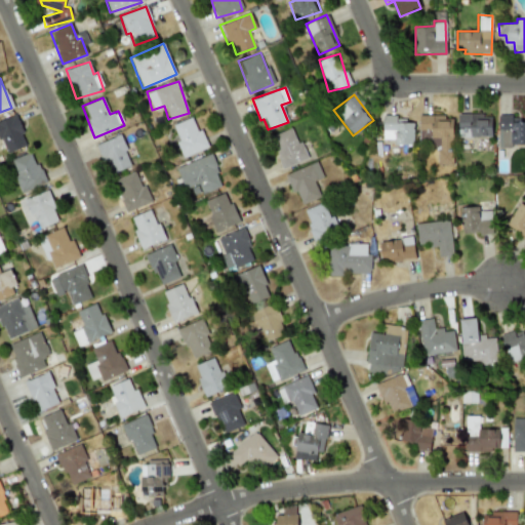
[(457,136),(490,137),(491,115),(457,114),(457,136)]
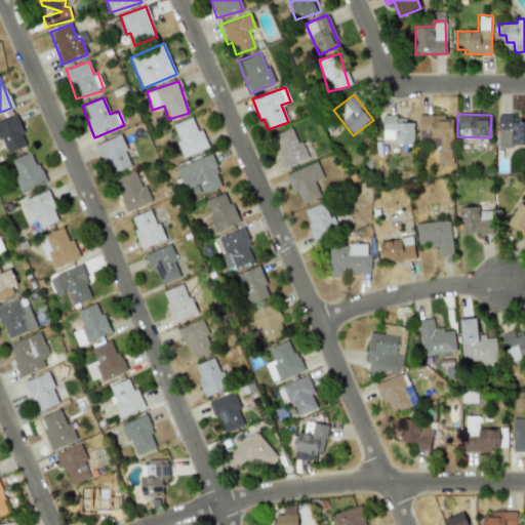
[(0,119),(0,144),(3,154),(26,146),(15,115),(0,119)]
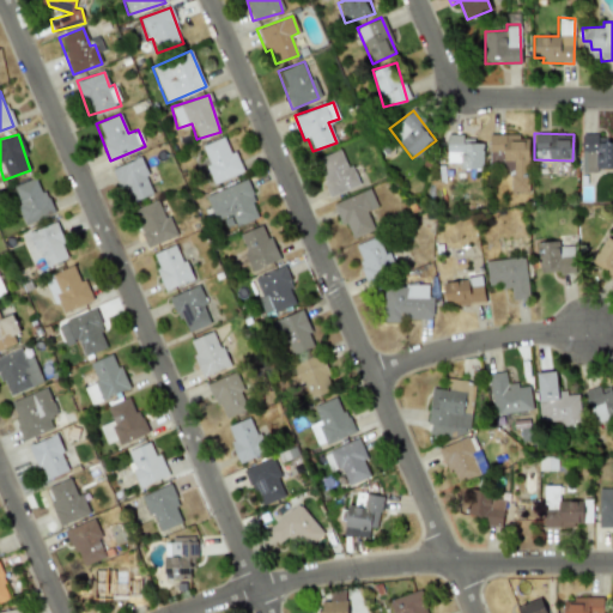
[(445,163),(460,163),(459,169),(481,169),(483,143),(473,143),(473,137),(447,135),(445,163)]
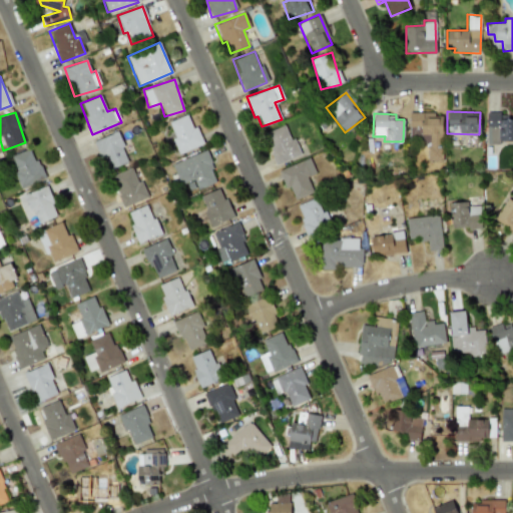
[(409,141),(426,141),(426,160),(441,160),(442,113),(409,113),(409,141)]
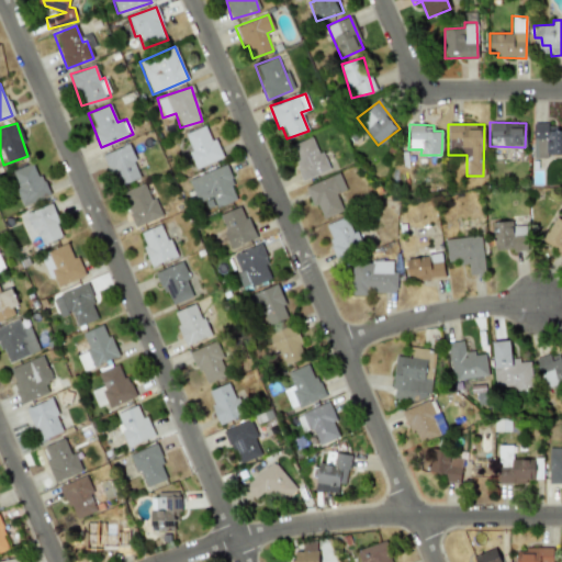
[(532,156),(561,156),(561,131),(555,131),(555,124),(532,124),(532,156)]
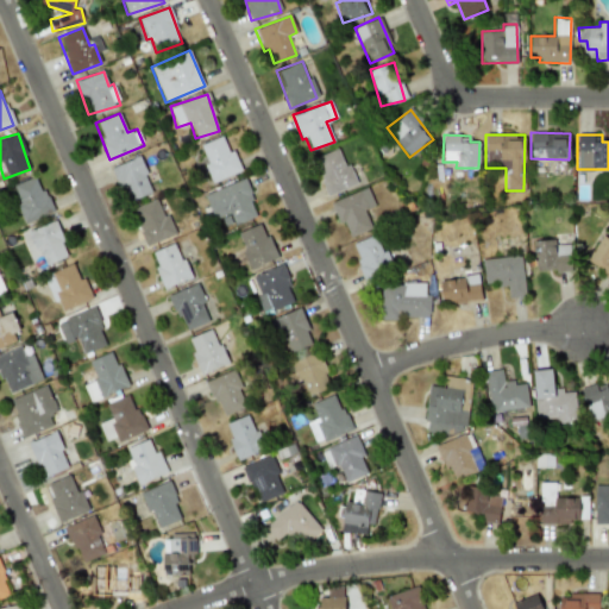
[(211,181),(240,173),(233,149),(227,151),(223,137),(199,144),(211,181)]
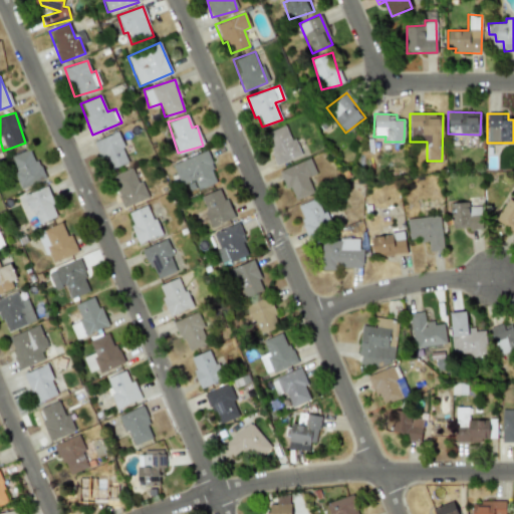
[(274,164),(298,158),(288,124),(265,132),(274,164)]
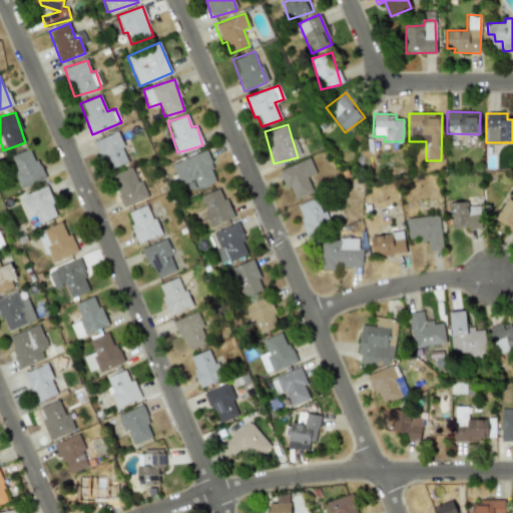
[(128,162),(117,132),(93,140),(105,170),(128,162)]
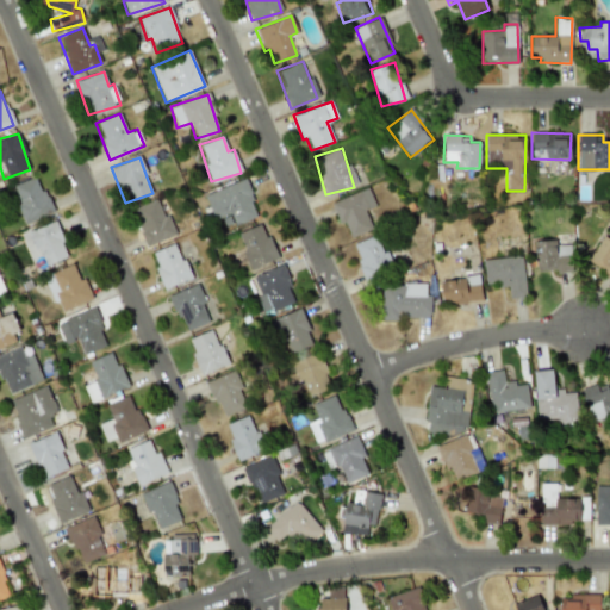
[(11,186),(25,223),(51,213),(38,175),(11,186)]
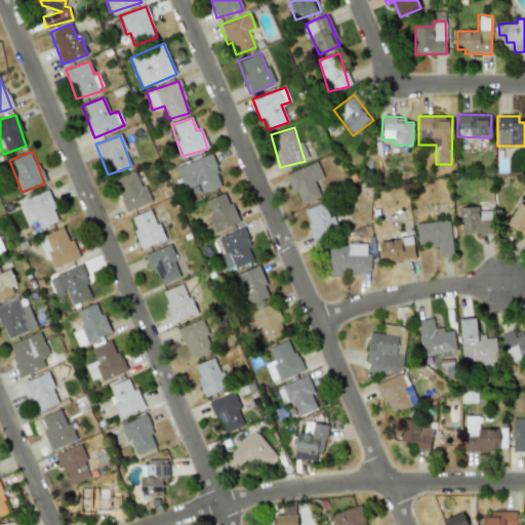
[(175,168),(184,189),(190,186),(194,197),(223,185),(209,154),(175,168)]
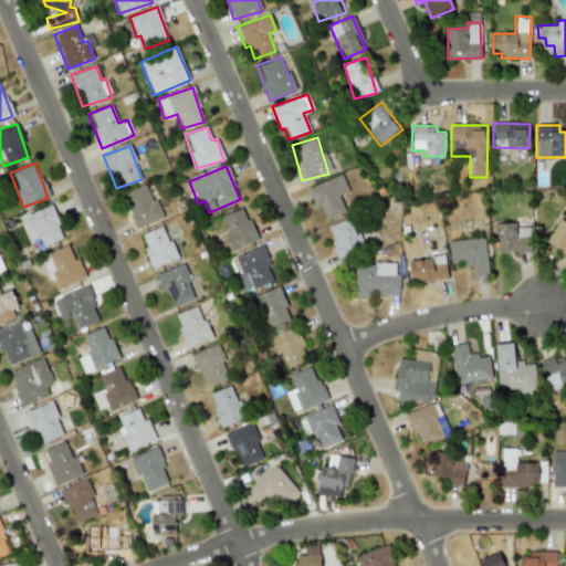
[(345,212),(338,194),(347,191),(342,175),(306,187),(314,208),(320,207),(324,220),(345,212)]
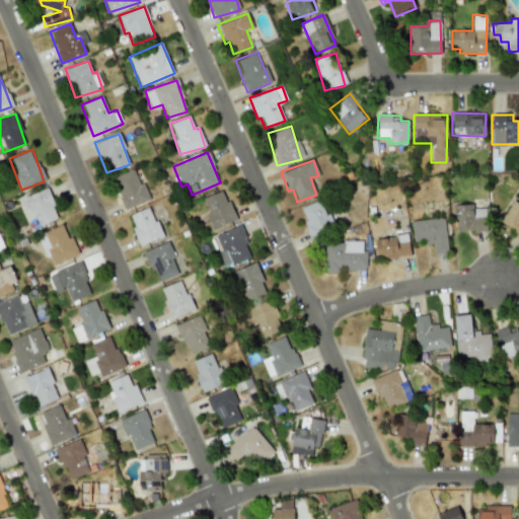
[(125,210),(148,201),(136,168),(113,177),(125,210)]
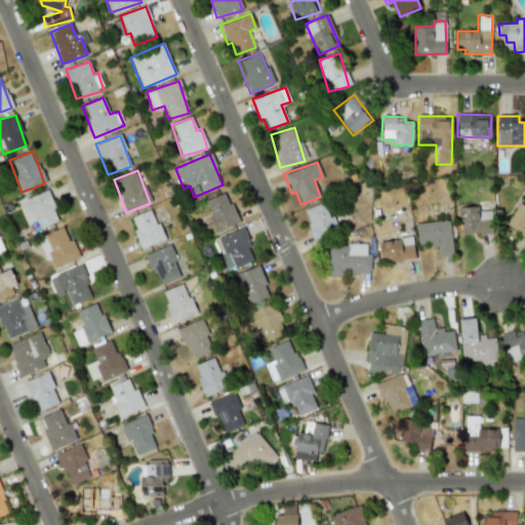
[(23,198),(31,220),(35,219),(38,228),(58,220),(47,190),(23,198)]
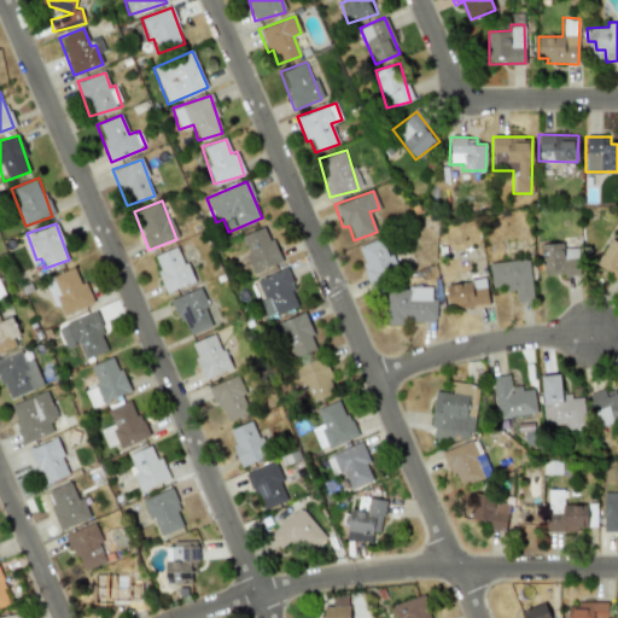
[(239,237),(255,273),(280,262),(266,226),(239,237)]
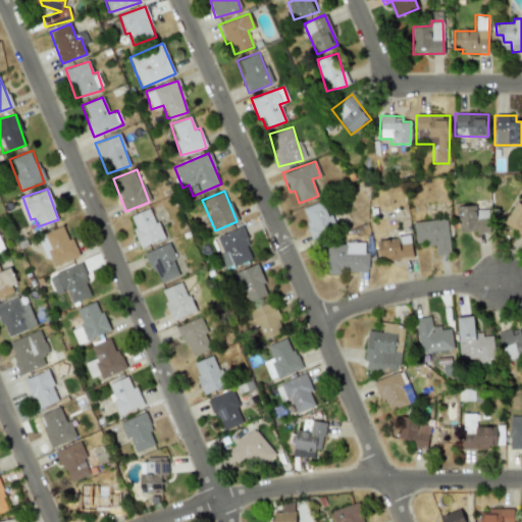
[(314,236),(335,224),(322,199),(301,210),(314,236)]
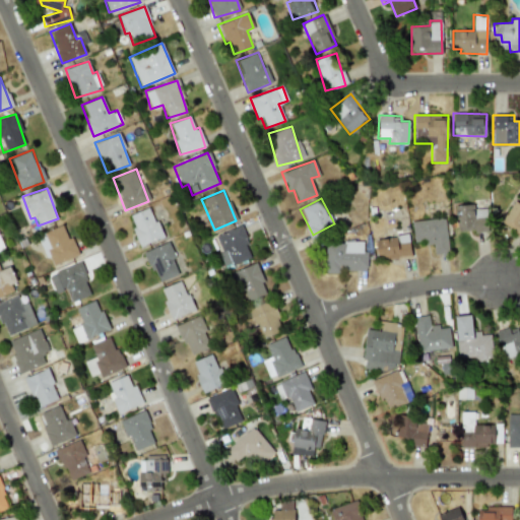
[(457,233),(489,232),(488,208),(474,209),(473,204),(456,205),(457,233)]
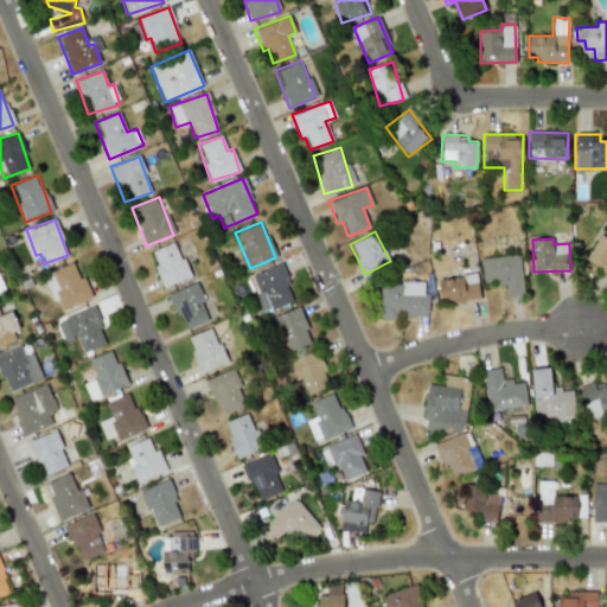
[(163,287),(189,278),(176,242),(149,251),(163,287)]
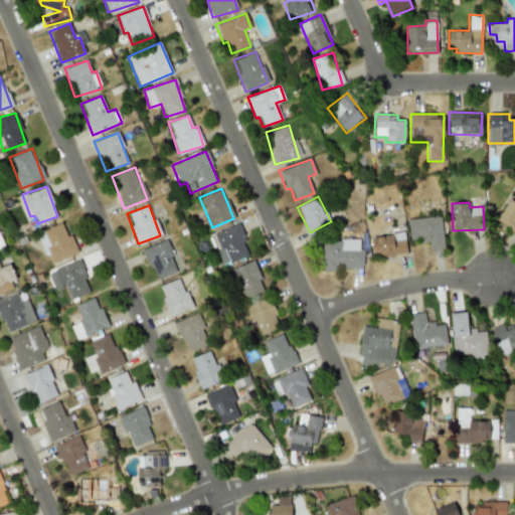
[(409,240),(428,239),(430,250),(444,250),(442,216),(408,218),(409,240)]
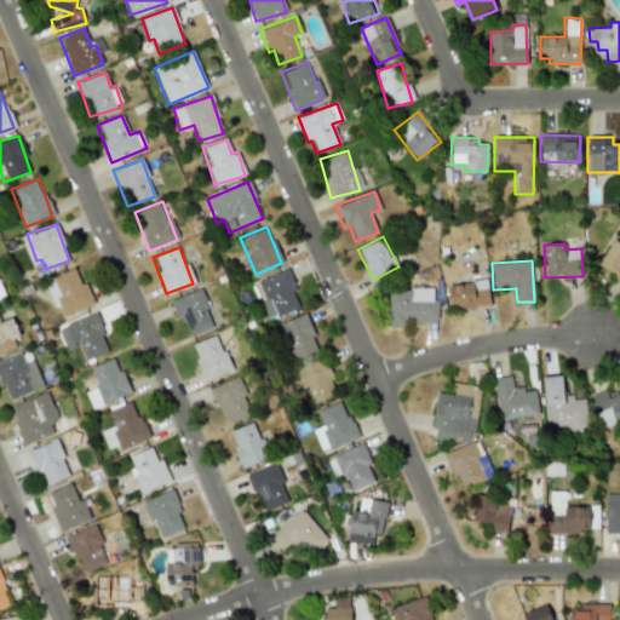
[(92,304),(76,267),(45,280),(61,317),(92,304)]
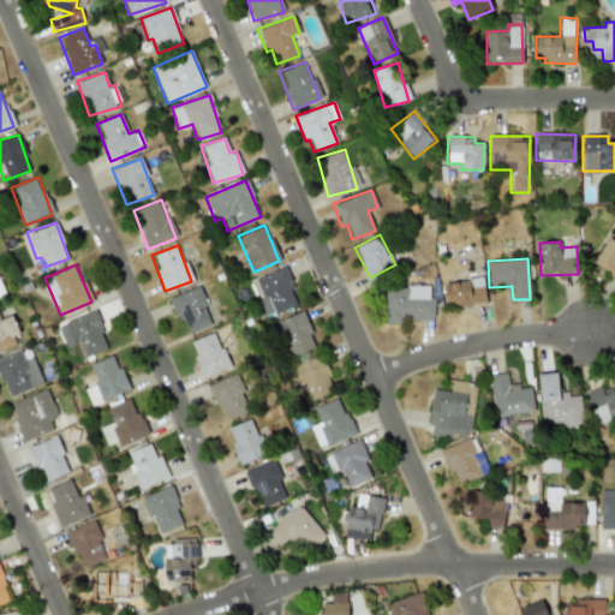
[(297,306),(286,268),(254,276),(266,316),(297,306)]
